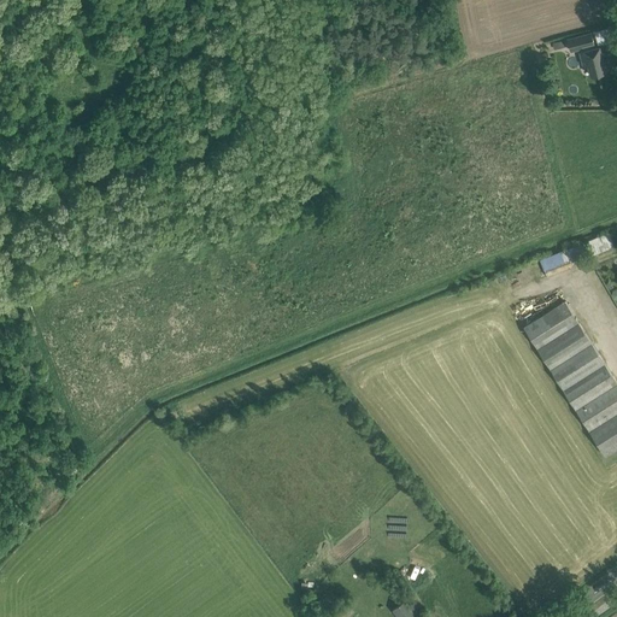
[(568,39),(571,51),(580,48),(583,64),(587,63),(591,75),(611,70),(609,59),(604,60),(600,46),(595,47),(592,33),(568,39)]
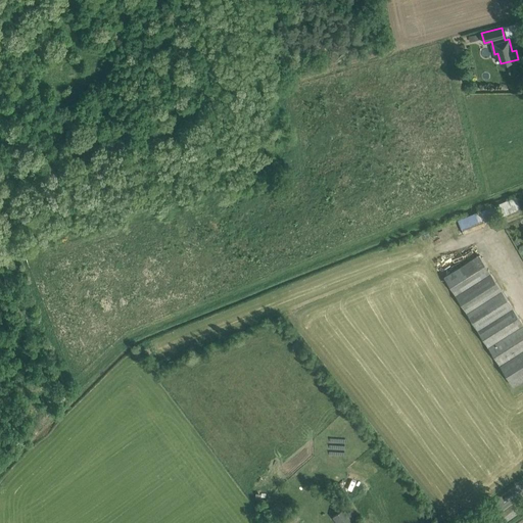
[(516,197),(498,202),(502,215),(520,209),(516,197)]
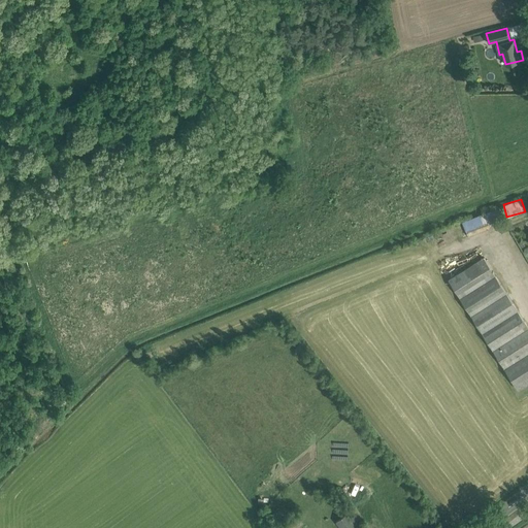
[(461,221),(466,235),(472,233),(471,229),(497,220),(493,209),(461,221)]
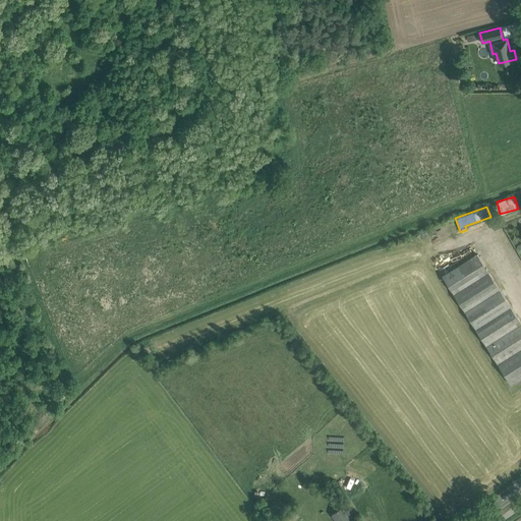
[(443,276),(511,384),(520,378),(520,323),(477,254),(443,276)]
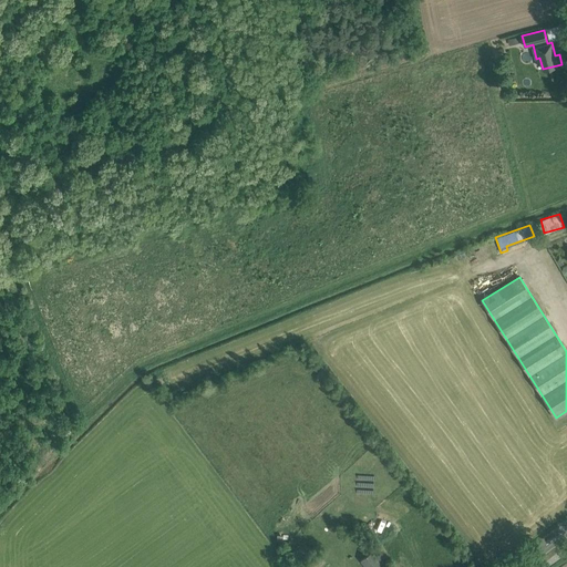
[(388,566),(374,550),(361,560),(367,566),(388,566)]
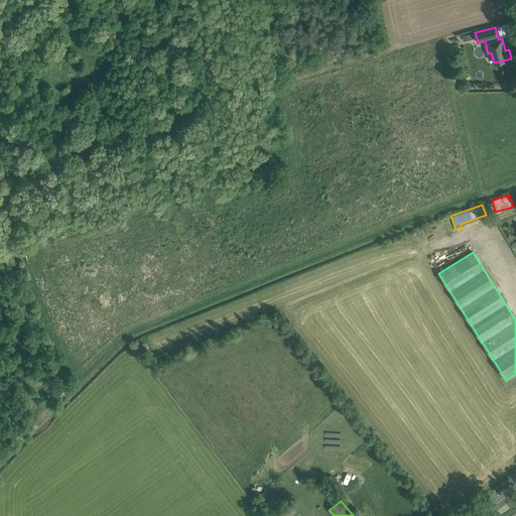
[(285,510),(289,515),(299,515),(292,505),(285,510)]
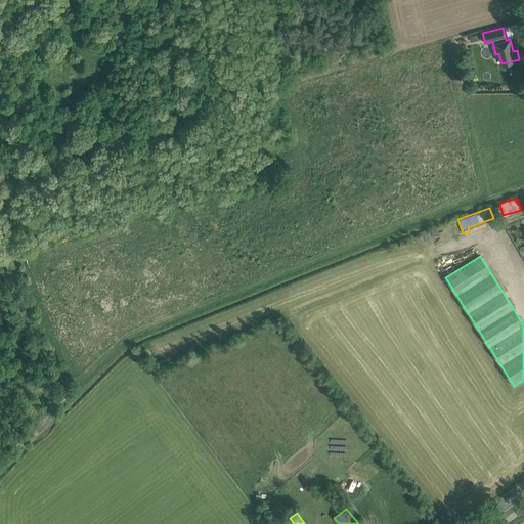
All buildings are outlined.
